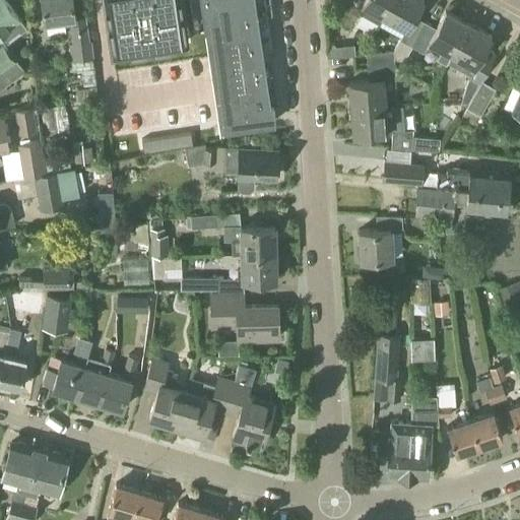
[(0,0),(0,40),(2,38),(5,42),(25,26),(4,0),(0,0)]
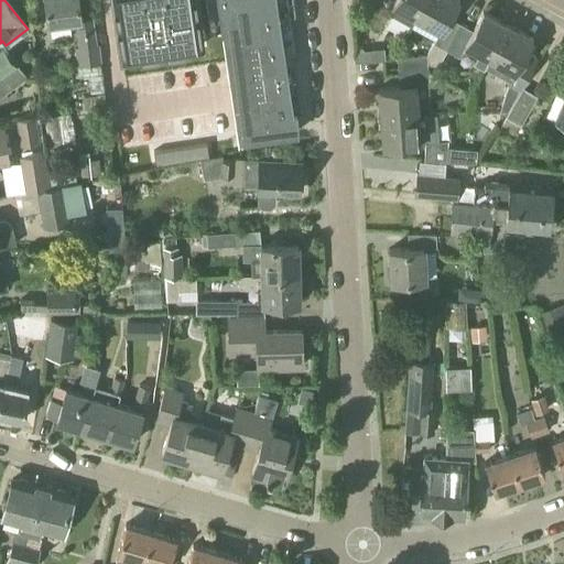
[(44,0),(47,22),(80,18),(78,0),(44,0)]
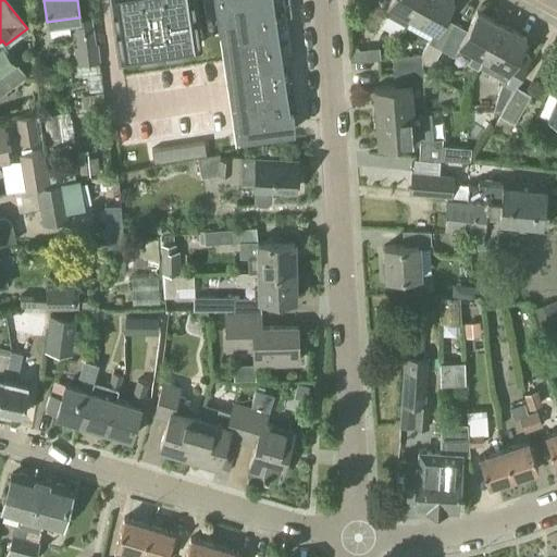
[(195,50),(189,0),(108,0),(114,58),(195,50)]
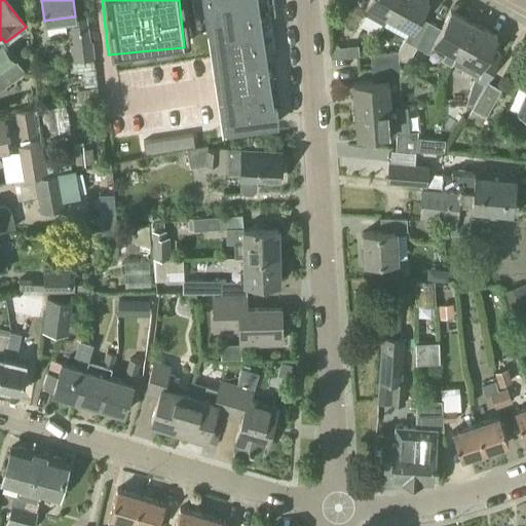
[(201,0),(207,28),(221,129),(275,121),(275,117),(274,103),(272,91),(273,91),(271,78),(272,78),(270,65),(271,65),(270,49),(268,31),(271,30),(268,14),(270,12),(271,10),(269,0),(201,0)]
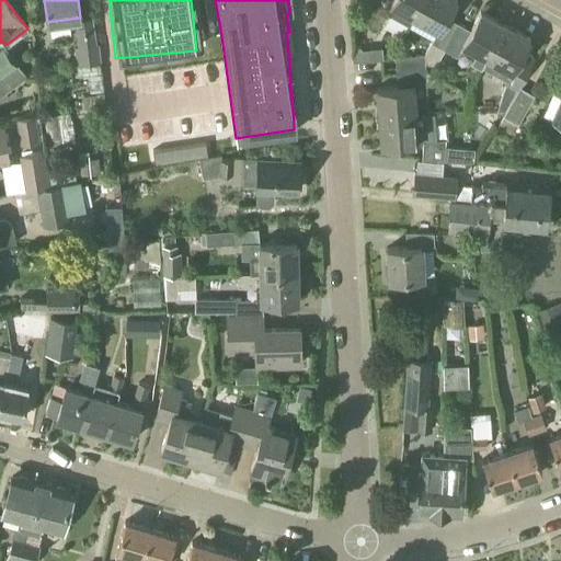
[(414,16),(423,0),(392,0),(386,12),(410,25),(414,16)]
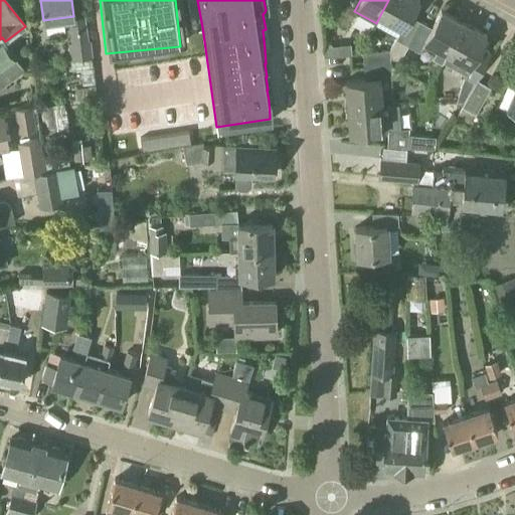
[(388,0),(380,15),(401,27),(396,38),(407,44),(420,21),(409,15),(417,0),(388,0)]
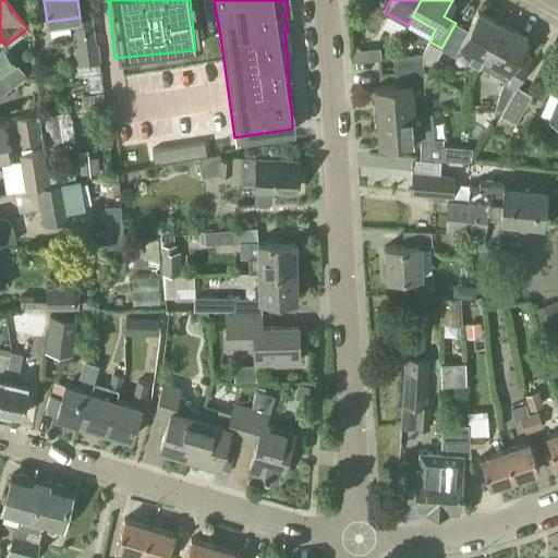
[(456,23),(441,48),(455,56),(461,44),(474,51),(468,63),(478,69),(484,59),(504,24),(478,11),(468,29),(456,23)]
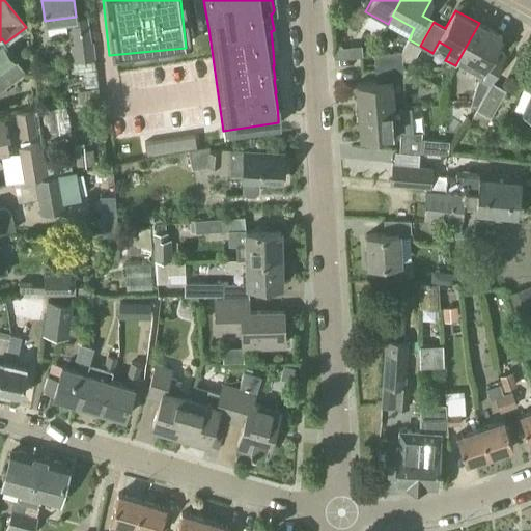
[(86,16),(77,17),(77,24),(70,25),(72,43),(68,44),(71,60),(93,57),(91,40),(89,40),(86,16)]
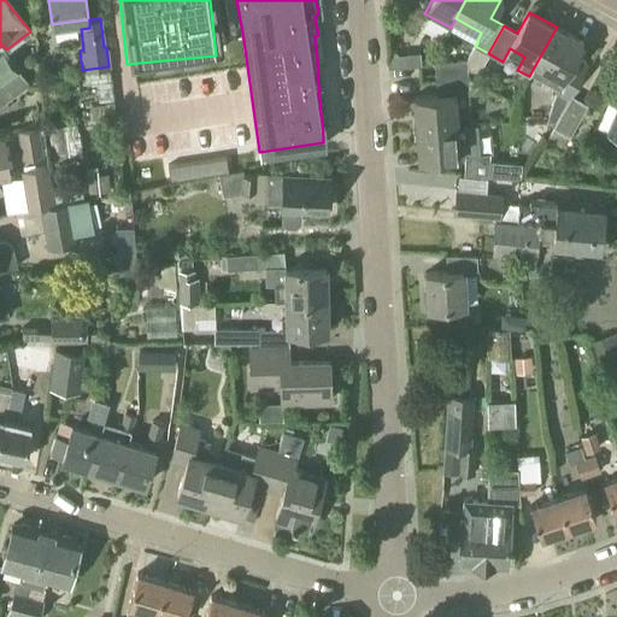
[(557,27),(535,65),(529,76),(569,98),(585,70),(573,63),(583,42),(557,27)]
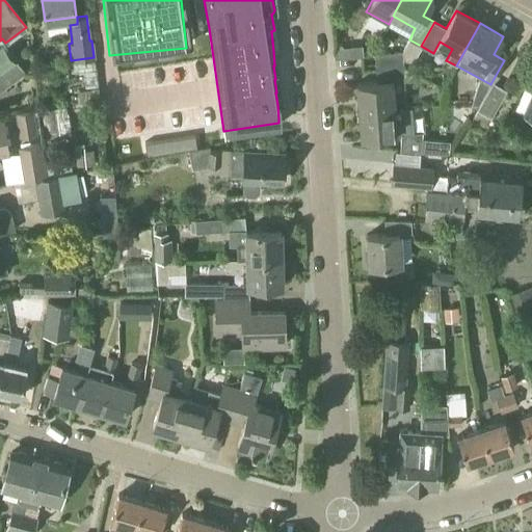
[(409,40),(402,51),(402,58),(411,63),(421,46),(409,40)]
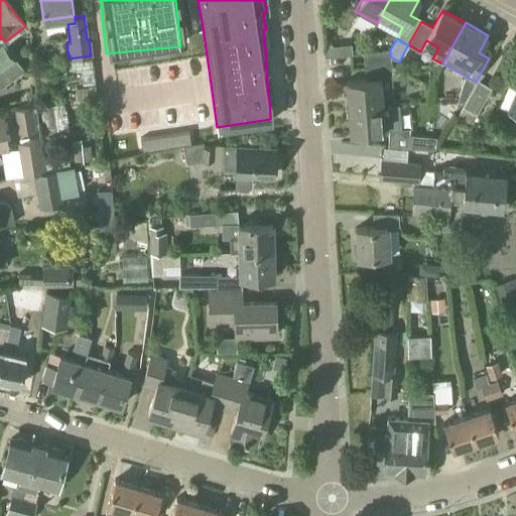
[(0,44),(0,71),(14,60),(2,44),(0,44)]
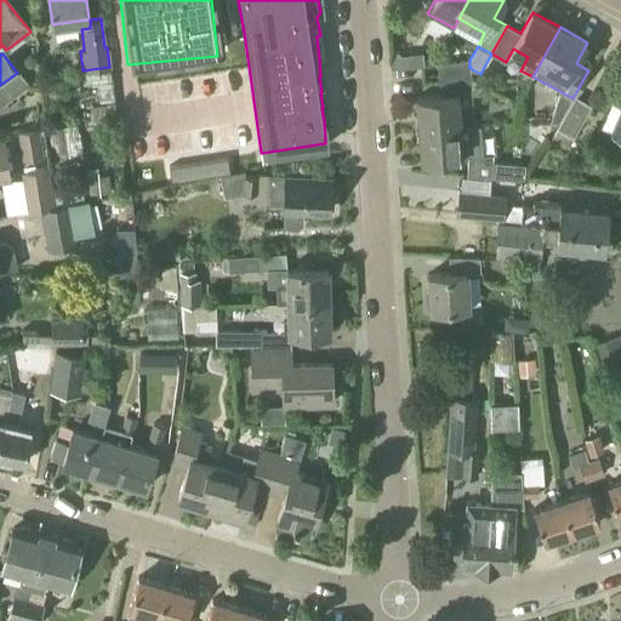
[(438,62),(439,81),(471,79),(469,68),(469,60),(438,62)]
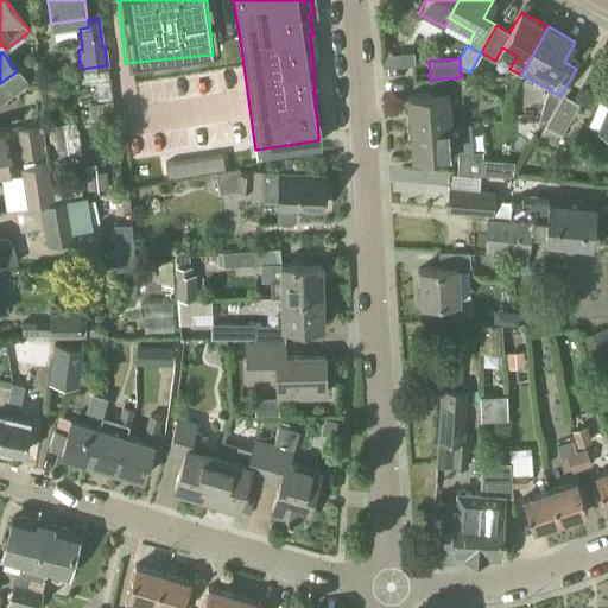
[(17,71),(0,83),(0,106),(26,88),(19,78),(21,78),(17,71)]
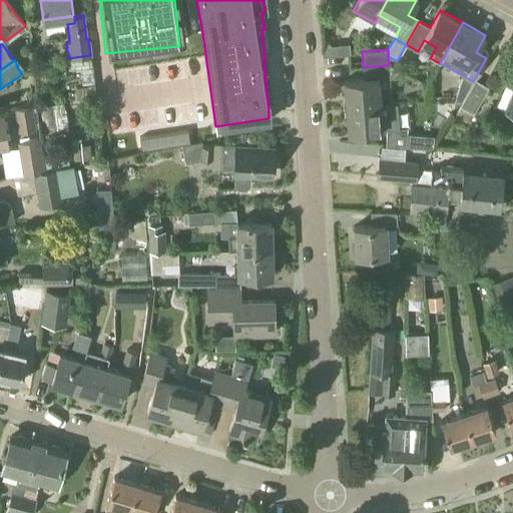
[(389,65),(363,67),(364,78),(344,80),(346,106),(381,103),(379,78),(390,77),(389,65)]
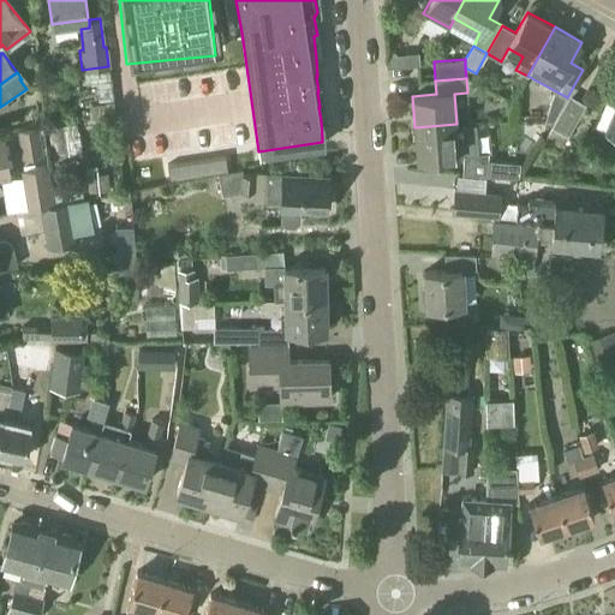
[(551,126),(568,136),(585,105),(569,95),(551,126)]
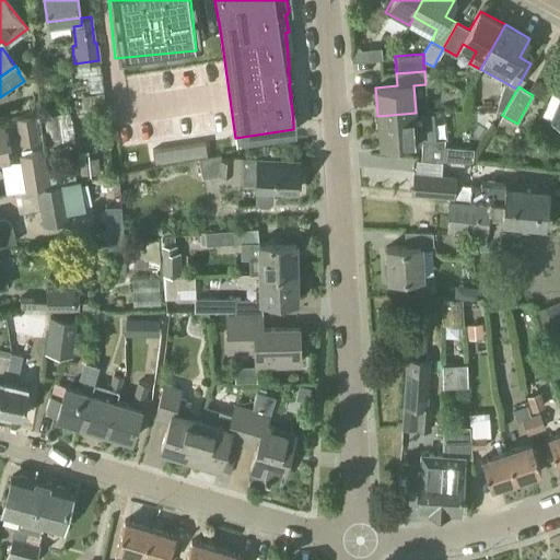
[(416,114),(416,113),(377,116),(380,143),(434,139),(432,113),(416,114)]
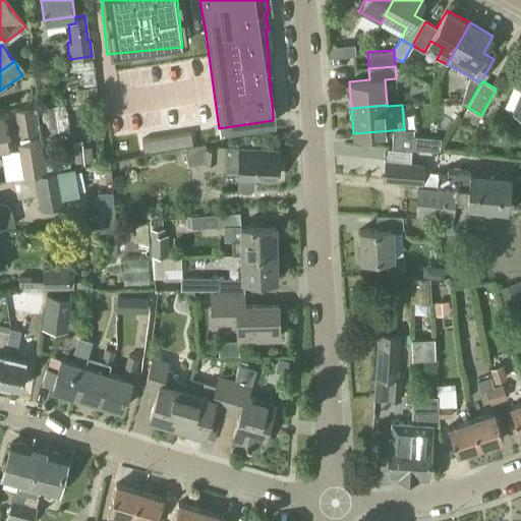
[(481,115),(467,107),(461,117),(475,124),(481,115)]
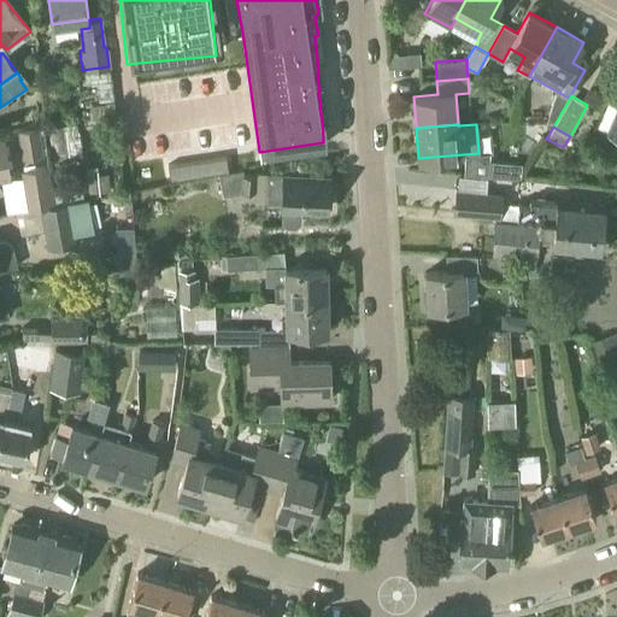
[(22,160),(42,157),(37,128),(17,131),(22,160)]
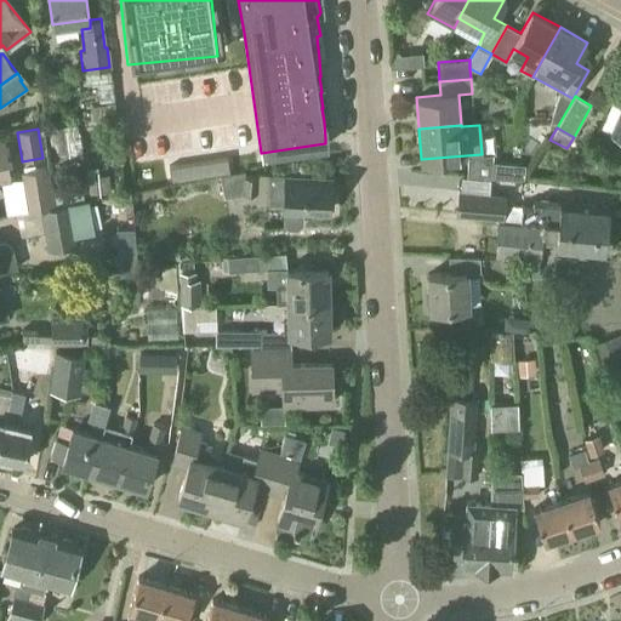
[(208,160),(210,175),(228,172),(227,158),(208,160)]
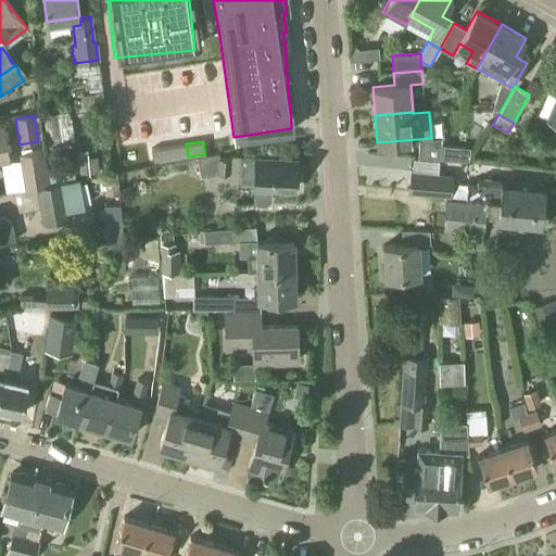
[(171,159),(188,156),(186,143),(168,146),(171,159)]
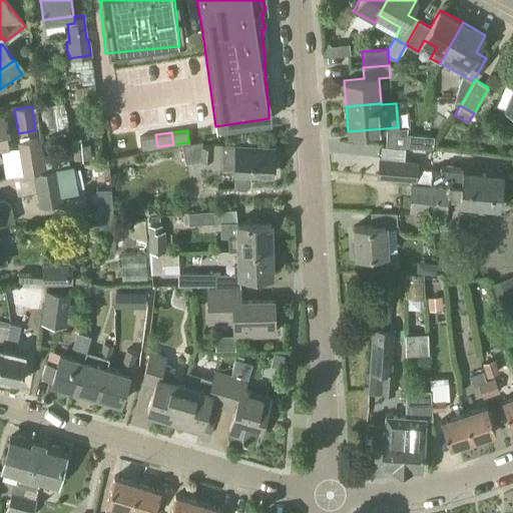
[(157,146),(155,134),(139,137),(141,149),(157,146)]
